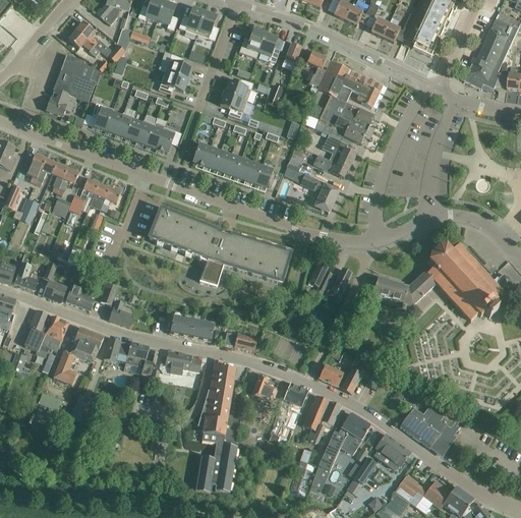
[(0,0),(0,19),(12,5),(6,0),(0,0)]
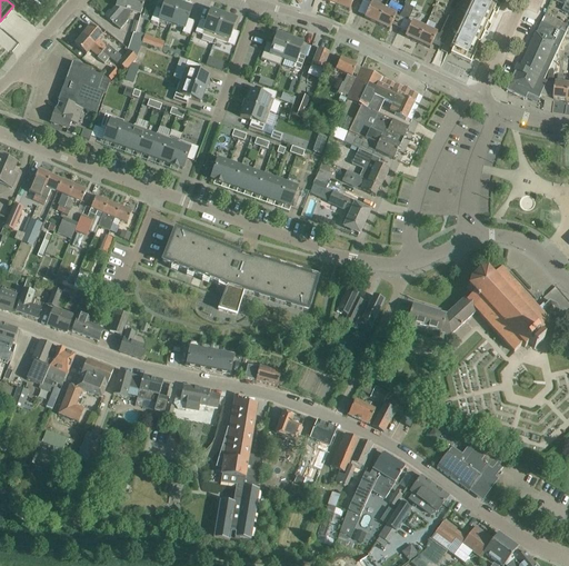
[(141,11),(141,8),(143,0),(116,0),(116,3),(111,9),(109,7),(105,13),(112,20),(120,27),(129,17),(131,8),(141,11)]
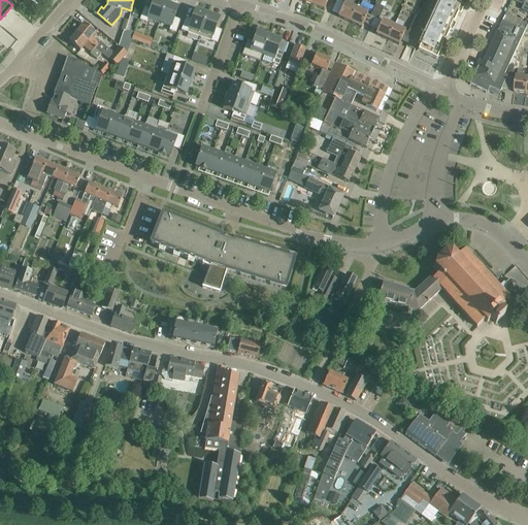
[(159,20),(166,1),(163,0),(153,0),(151,7),(144,4),(140,18),(146,20),(147,15),(159,20)]
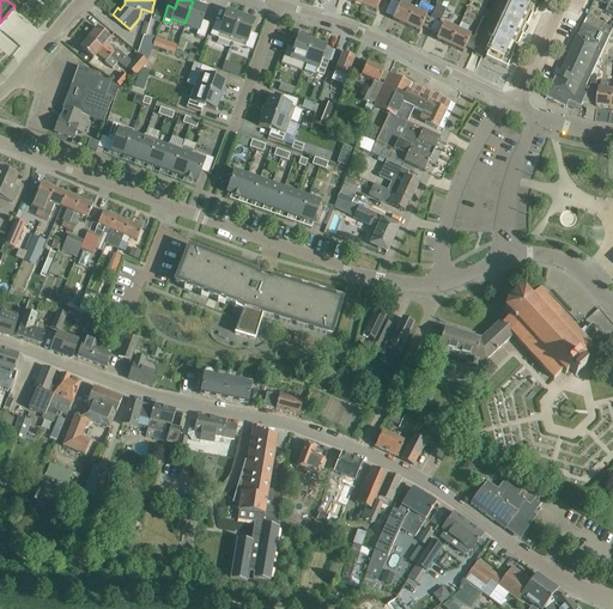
[(400,0),(398,5),(393,16),(406,23),(414,6),(400,0)]
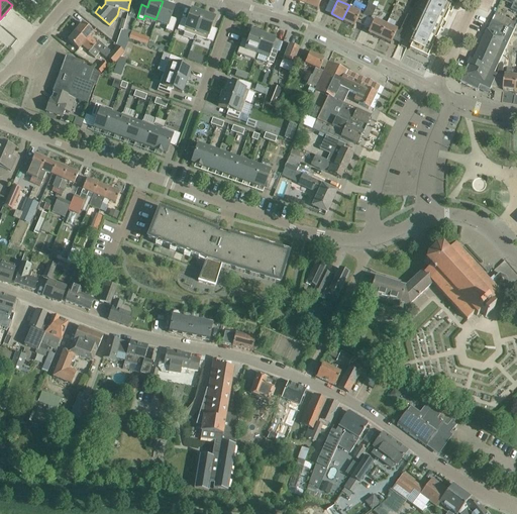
[(369,1),(363,12),(367,14),(374,0),(368,0),(368,1),(369,1)]
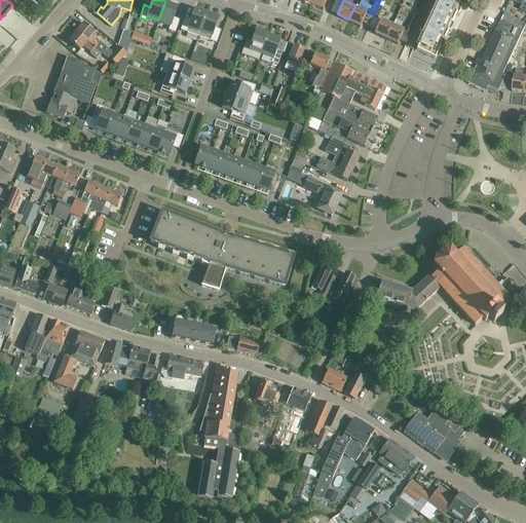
[(380,0),(373,14),(377,16),(381,9),(385,11),(388,2),(383,0),(380,0)]
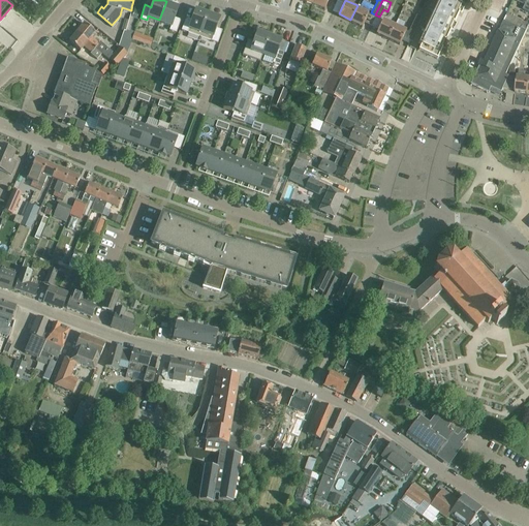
[(441,0),(418,48),(437,57),(442,47),(444,48),(448,39),(446,38),(450,28),(453,29),(457,21),(455,20),(459,10),(461,10),(465,3),(459,0),(441,0)]
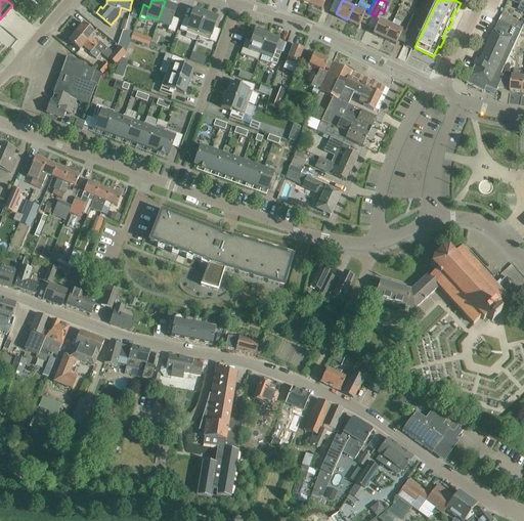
[(158,19),(169,24),(168,28),(175,30),(179,17),(173,15),(177,5),(165,1),(158,19)]
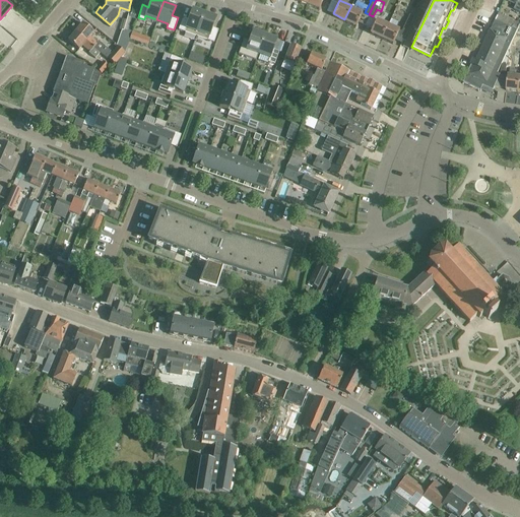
[(344,19),(355,24),(363,10),(351,5),(344,19)]
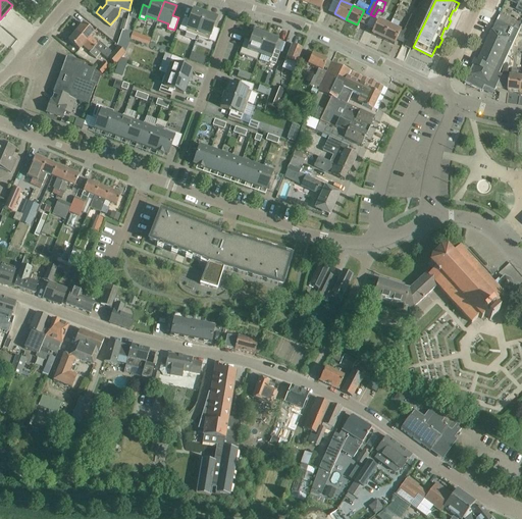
[(128,12),(126,17),(122,15),(121,18),(118,27),(121,28),(116,43),(117,44),(125,50),(129,39),(131,36),(133,31),(132,30),(136,14),(138,8),(133,6),(132,12),(128,12)]
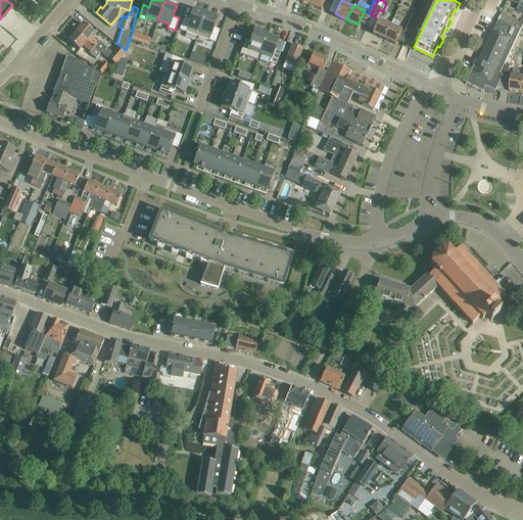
[(197,34),(202,20),(205,11),(193,6),(190,17),(184,15),(180,28),(197,34)]
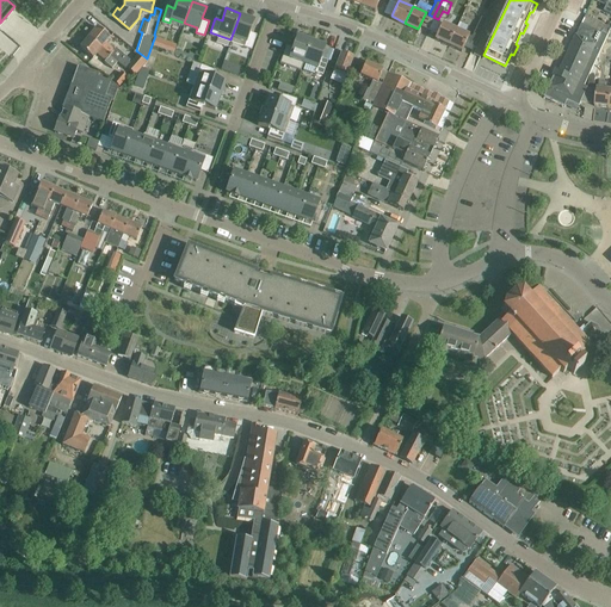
[(499,14),(493,11),(485,29),(491,31),(499,14)]
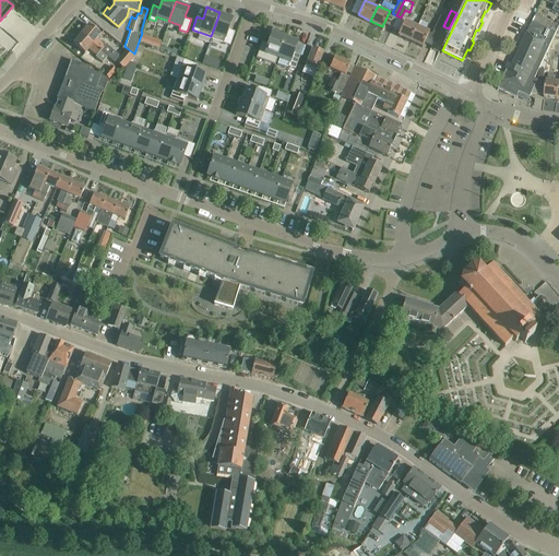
[(211,36),(223,40),(230,43),(235,30),(228,27),(233,16),(219,12),(216,22),(211,36)]
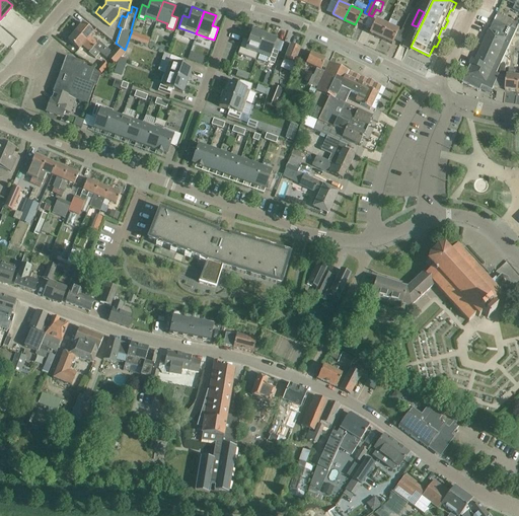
[(518,20),(498,11),(494,17),(475,59),(472,58),(462,79),(462,80),(476,86),(475,86),(480,88),(480,87),(483,83),(492,88),(500,72),(497,71),(516,27),(518,21),(518,20)]
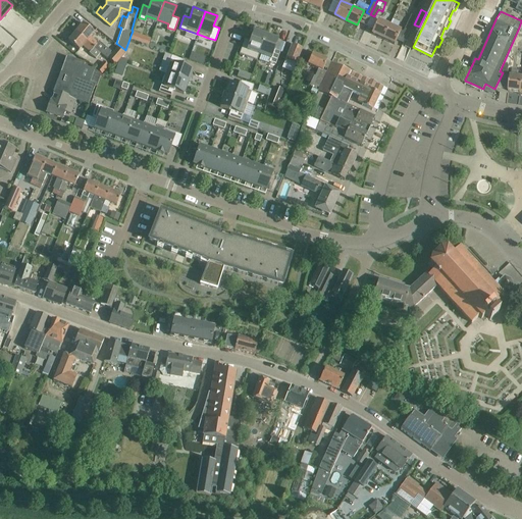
[(408,32),(416,14),(411,12),(403,30),(408,32)]
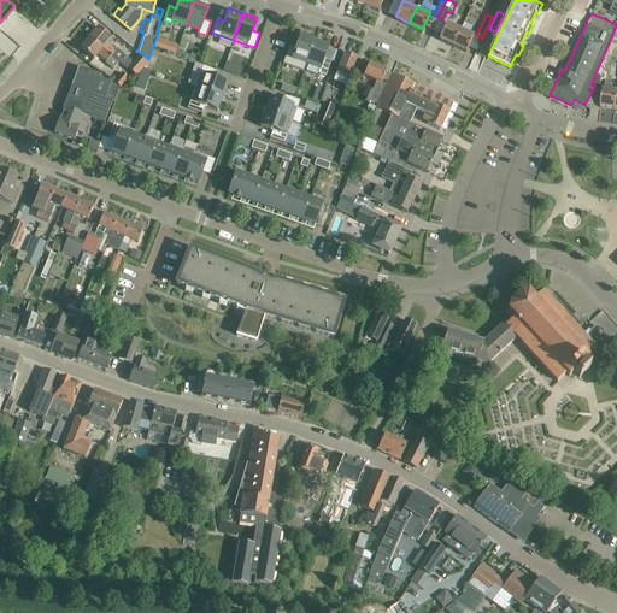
[(447,21),(439,36),(452,43),(460,27),(447,21)]
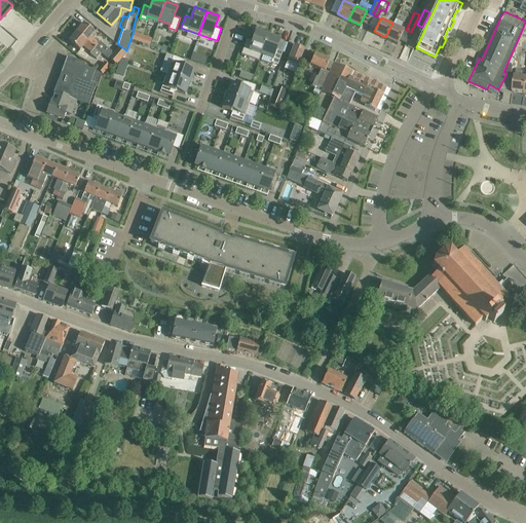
[(95,30),(91,28),(84,21),(76,30),(102,50),(101,51),(102,51),(107,45),(100,39),(99,41),(90,35),(95,30)]
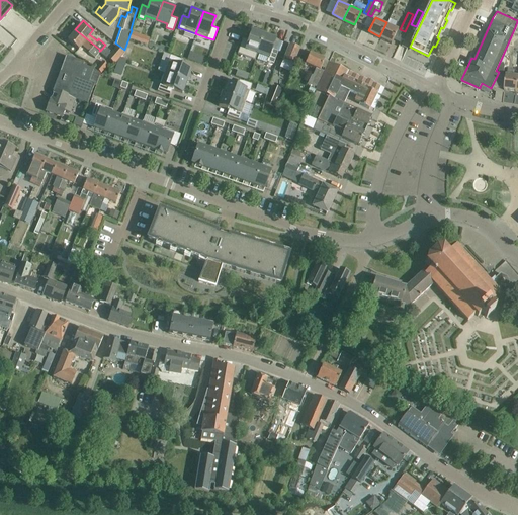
[(386,22),(379,36),(392,41),(398,27),(386,22)]
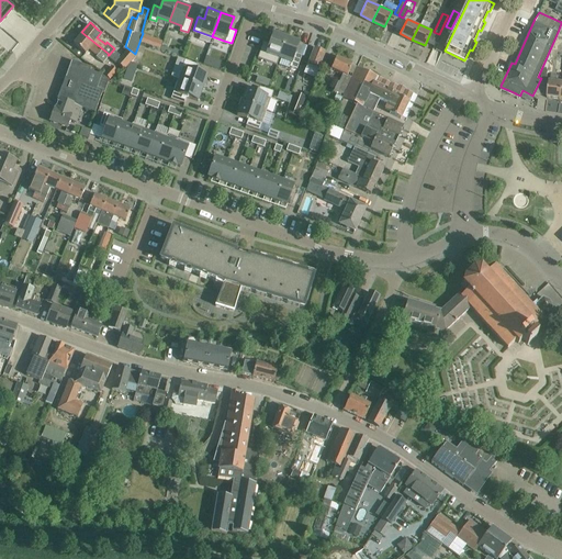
[(441,49),(445,45),(450,33),(444,30),(436,47),(441,49)]
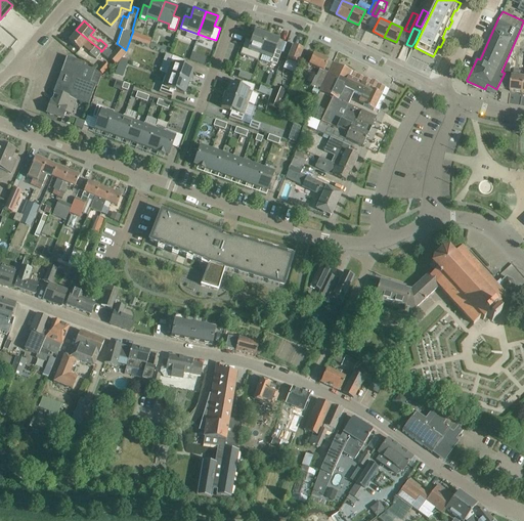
[(133,31),(131,36),(149,43),(151,36),(133,29),(133,31)]
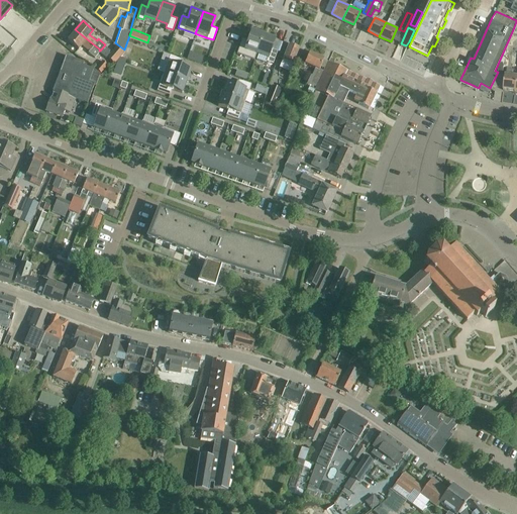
[(245,47),(256,52),(264,32),(251,28),(248,38),(242,36),(238,48),(244,50),(245,47)]
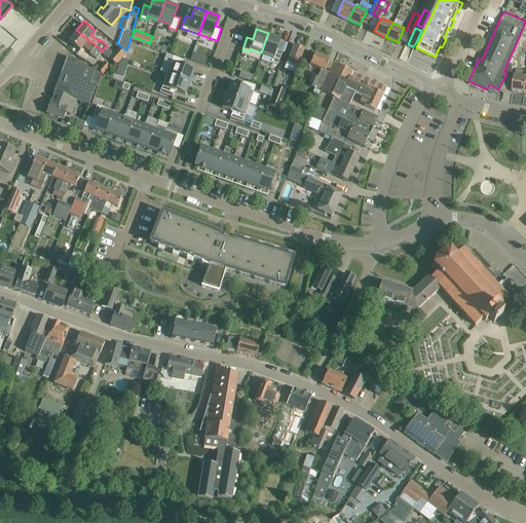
[(83,43),(91,49),(90,50),(97,57),(101,51),(102,50),(76,30),(69,38),(79,47),(83,43)]
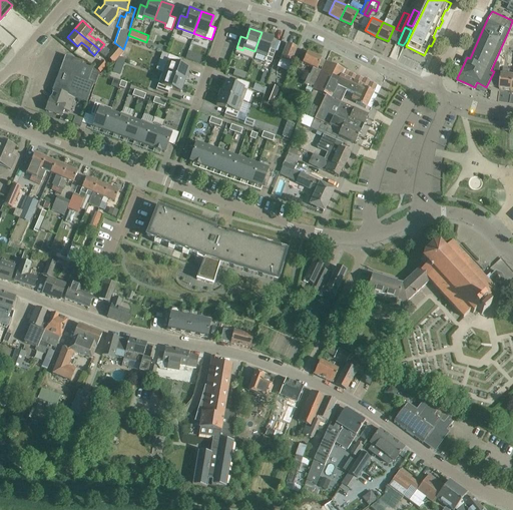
[(274,36),(262,32),(254,51),(266,55),(265,58),(272,61),(276,48),(270,46),(274,36)]
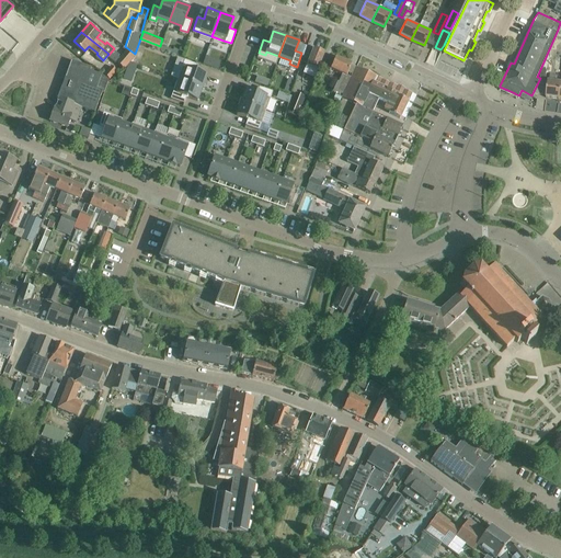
[(313,46),(310,56),(308,60),(306,60),(304,68),(316,73),(324,50),(313,46)]
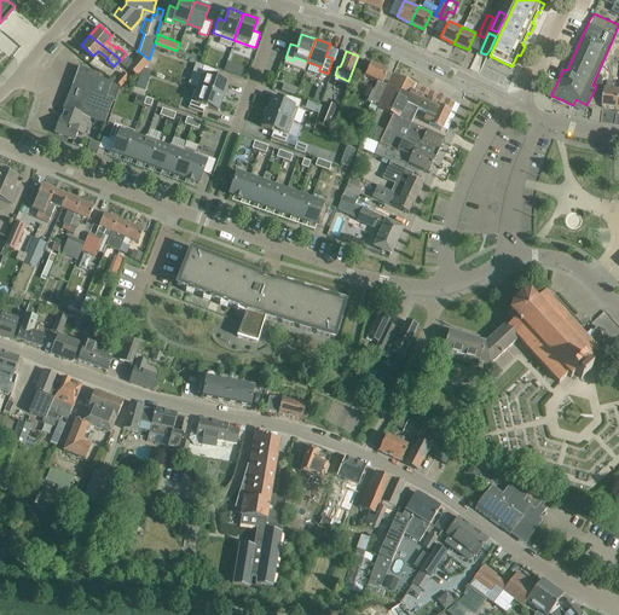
[(149,59),(139,52),(128,64),(137,73),(149,59)]
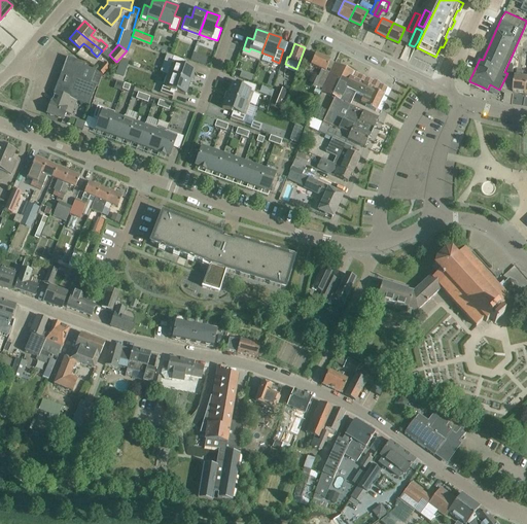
[(308,50),(304,60),(303,62),(310,65),(311,63),(321,67),(318,74),(316,73),(312,83),(316,85),(314,90),(319,92),(321,88),(329,70),(325,69),(330,58),(315,51),(314,54),(308,50)]
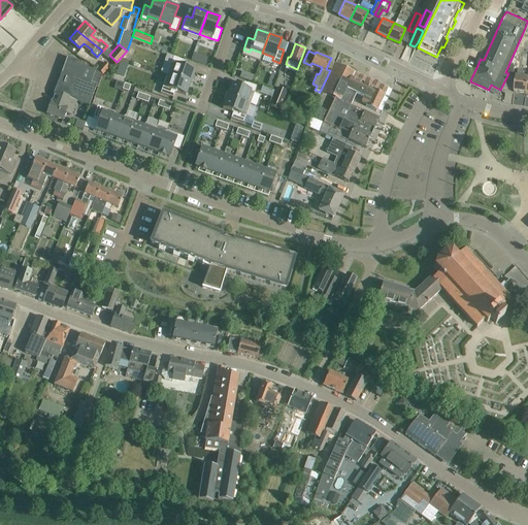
[(173,54),(167,72),(169,73),(191,80),(195,68),(190,66),(185,65),(187,59),(184,58),(176,55),(173,54)]
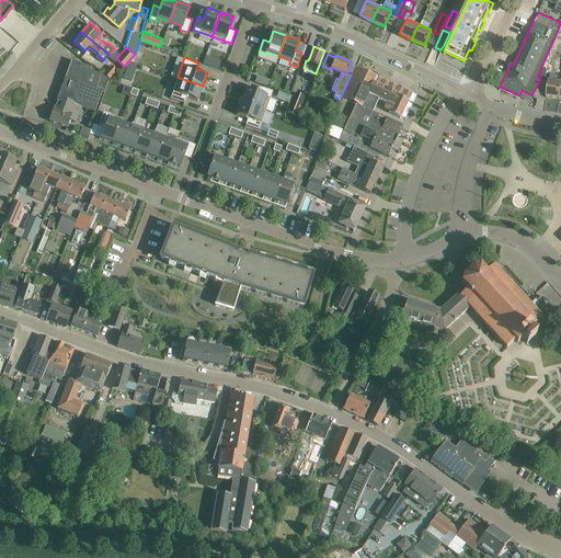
[(81,104),(94,110),(102,89),(104,90),(109,79),(101,72),(89,68),(90,65),(81,61),(71,58),(58,97),(55,106),(50,118),(67,125),(70,117),(76,120),(81,104)]
